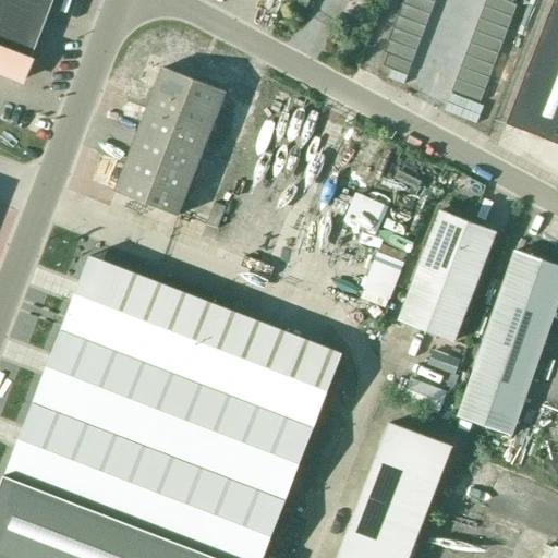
[(49,0),(0,0),(0,73),(19,81),(49,0)]
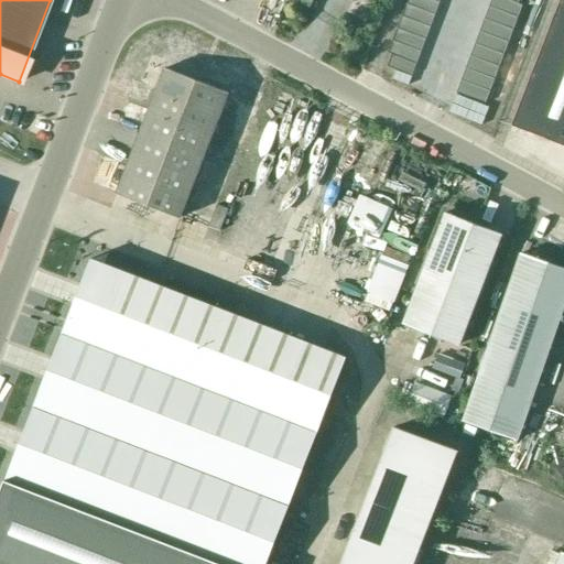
[(438,3),(430,0),(407,0),(405,4),(434,15),(438,3)]
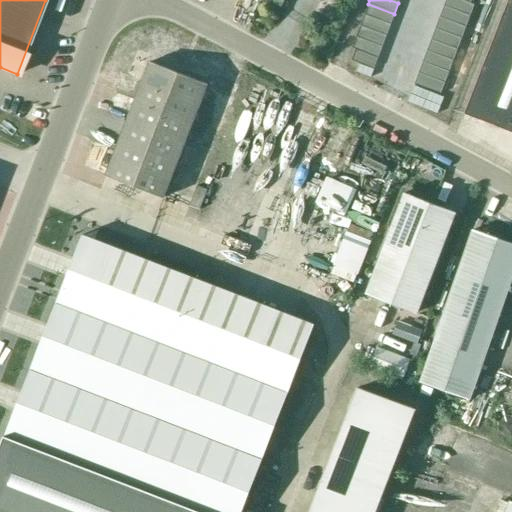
[(470,4),(458,0),(445,0),(443,7),(469,17),(474,6),(470,4)]
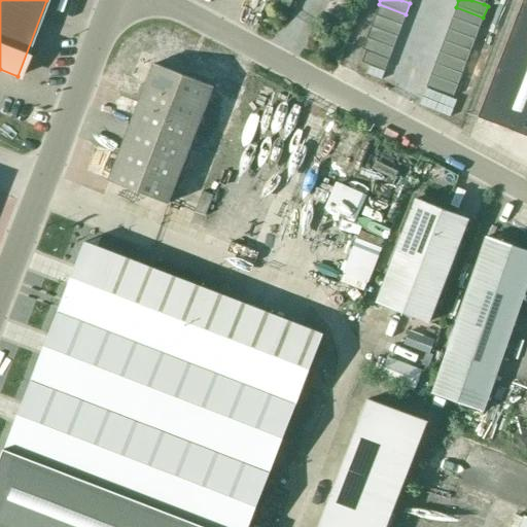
[(526,0),(522,0),(478,116),(526,135),(526,0)]
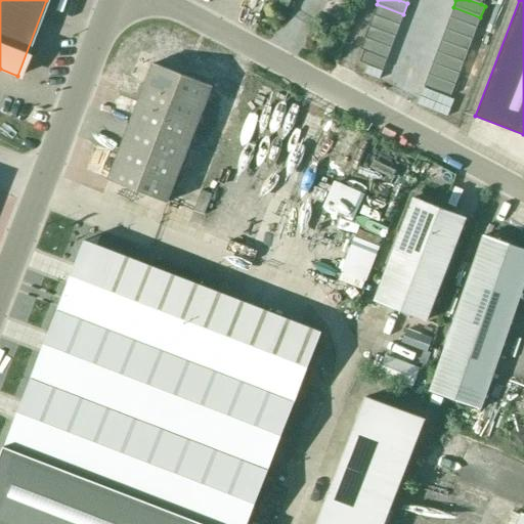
[(403,14),(377,4),(373,15),(399,26),(403,14)]
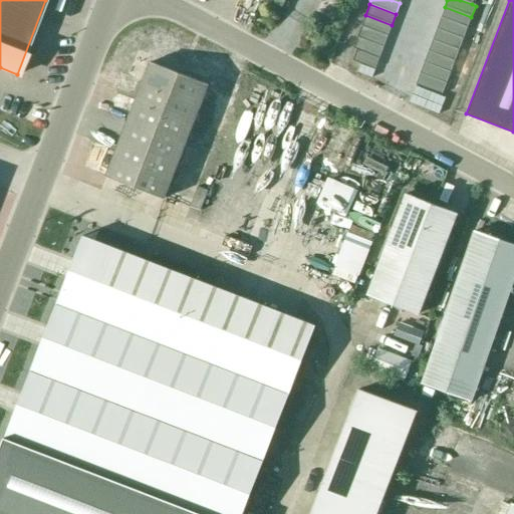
[(471,17),(445,7),(441,18),(467,28),(471,17)]
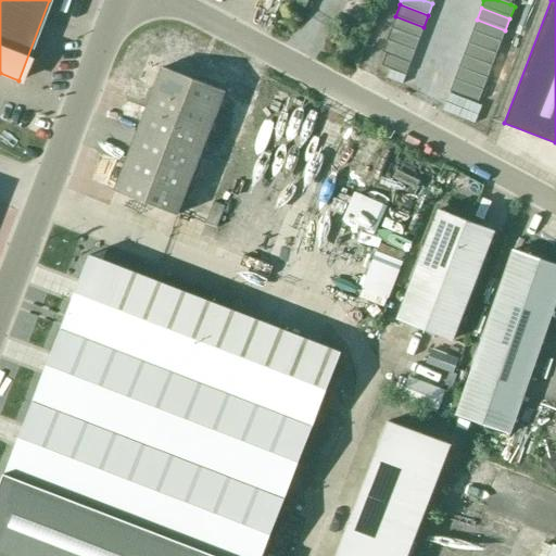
[(424,27),(395,16),(391,28),(419,39),(424,27)]
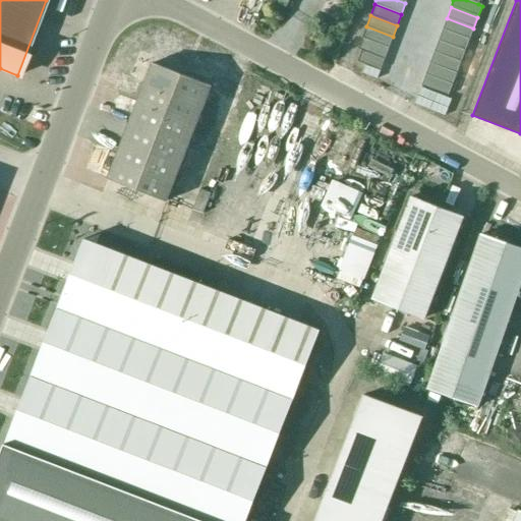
[(473,29),(447,18),(443,30),(469,40),(473,29)]
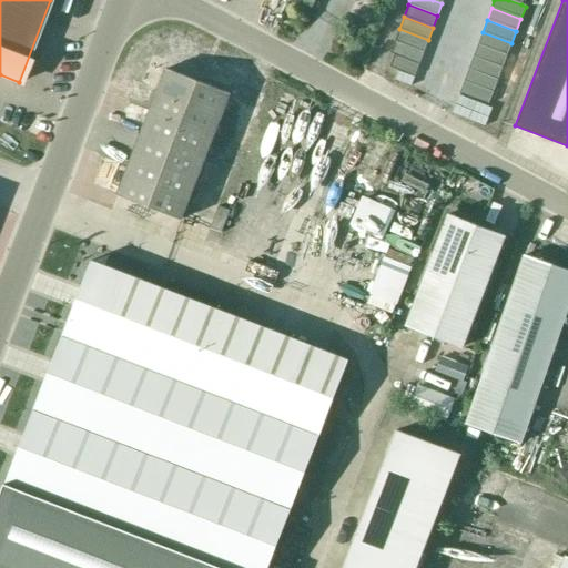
[(428,40),(399,29),(394,41),(424,52),(428,40)]
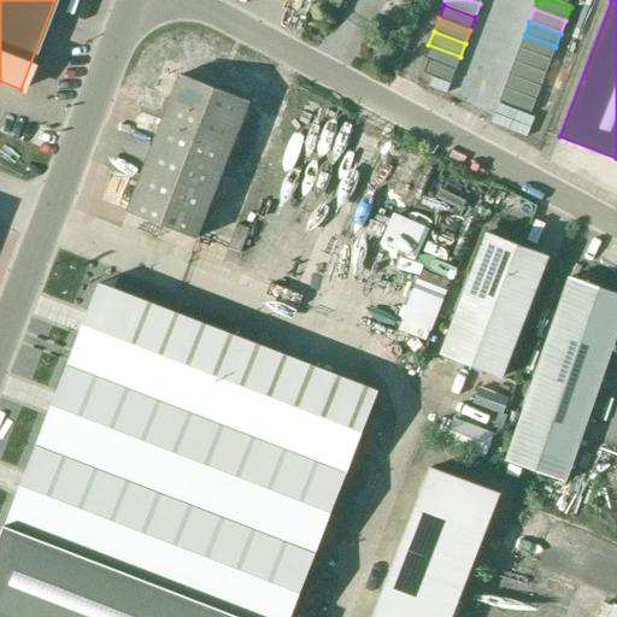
[(556,47),(524,35),(518,48),(550,60),(556,47)]
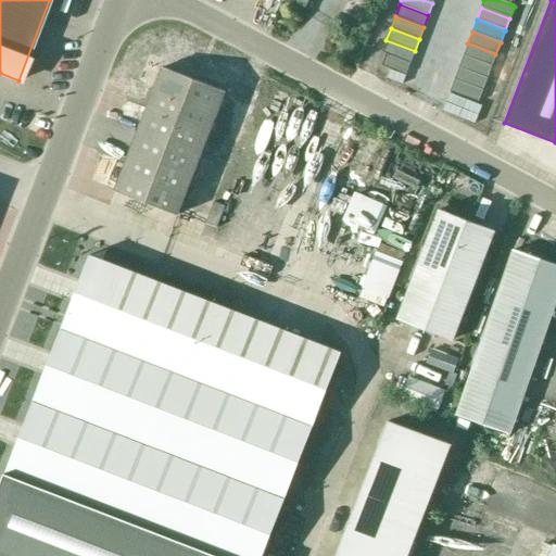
[(415,51),(386,40),(381,52),(386,53),(409,63),(415,51)]
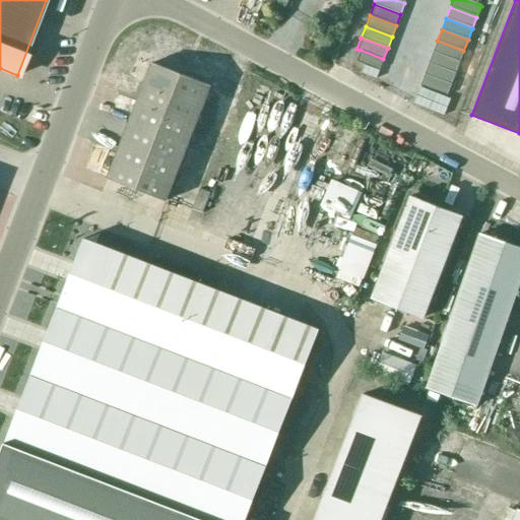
[(463,51),(437,41),(433,52),(459,62),(463,51)]
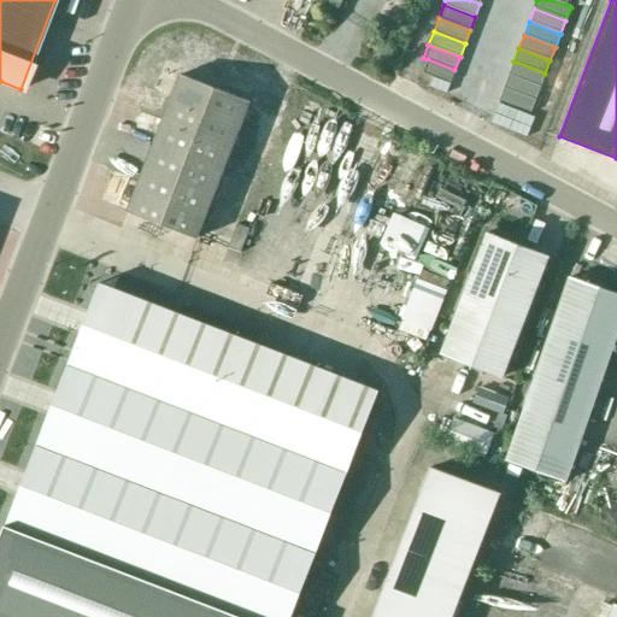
[(428,59),(423,72),(450,83),(454,70),(428,59)]
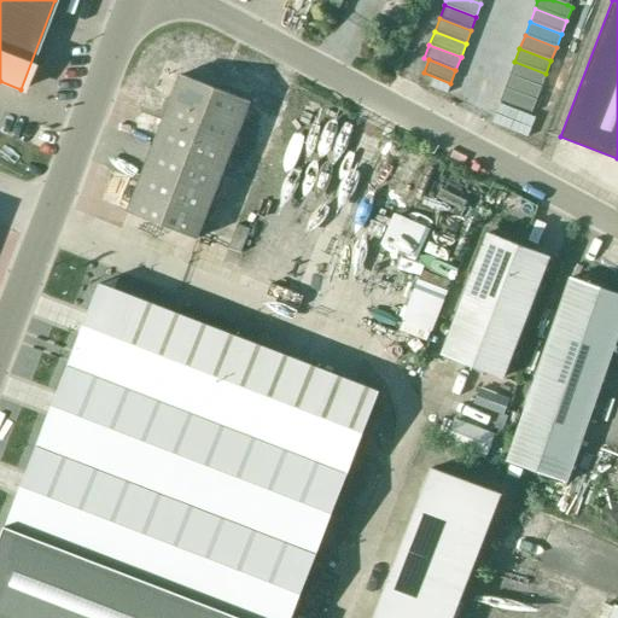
[(546,74),(514,62),(509,75),(541,87),(546,74)]
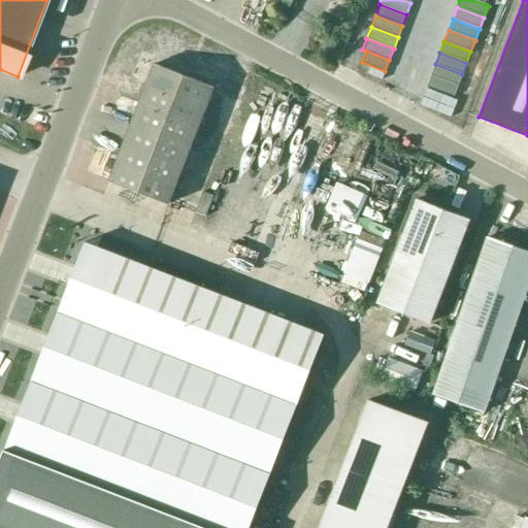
[(168,203),(213,87),(154,64),(108,180),(168,203)]
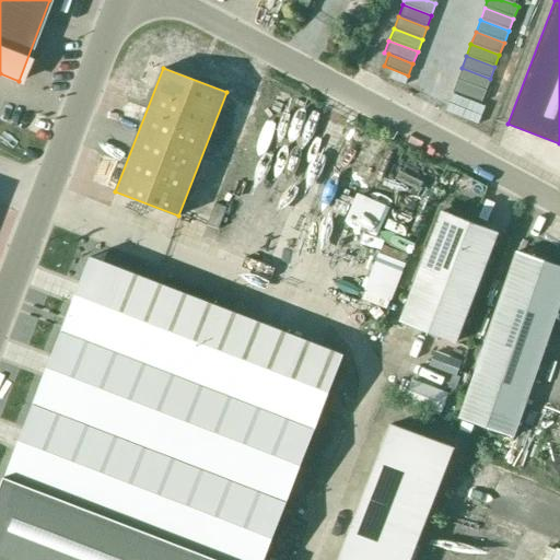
[(490,79),(462,68),(457,80),(486,91),(490,79)]
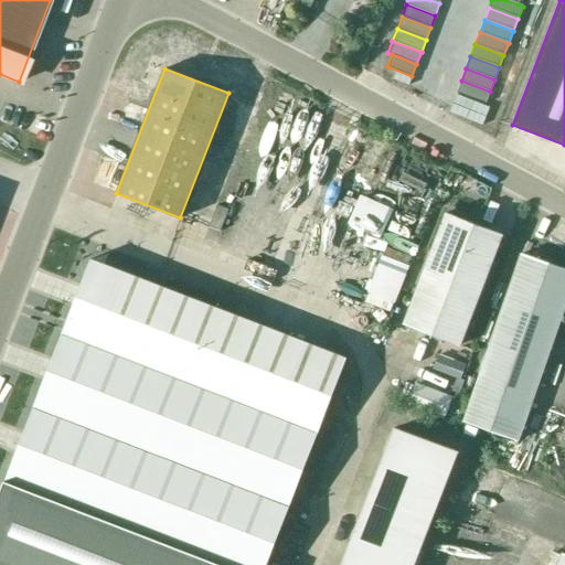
[(490,92),(461,81),(456,93),(484,104),(490,92)]
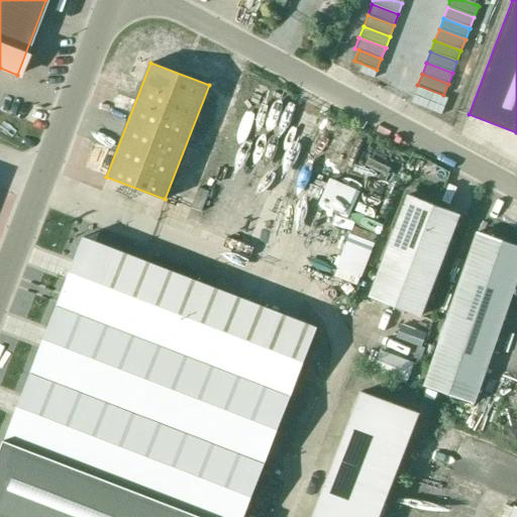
[(459,214),(408,195),(369,296),(420,316),(459,214)]
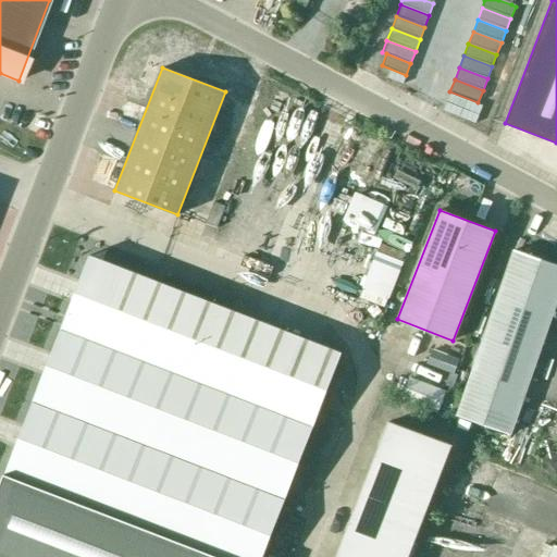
[(556,298),(556,264),(514,250),(456,416),(509,434),(556,298)]
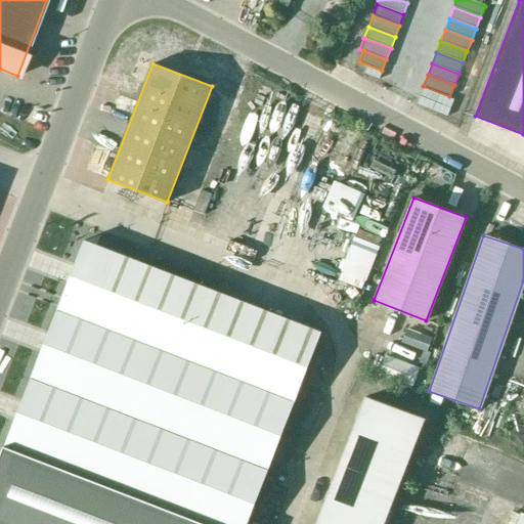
[(0,456),(0,523),(246,523),(268,469),(295,400),(321,332),(84,239),(57,309),(31,377),(4,445),(0,456)]
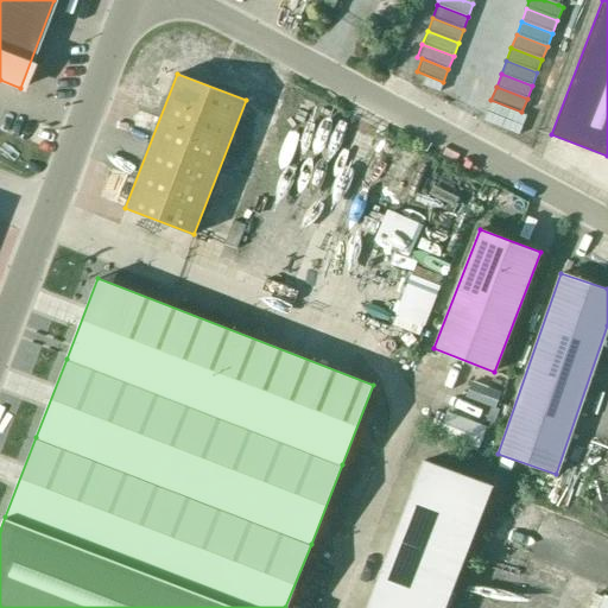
[(444,607),(493,487),(424,460),(366,607),(444,607)]
